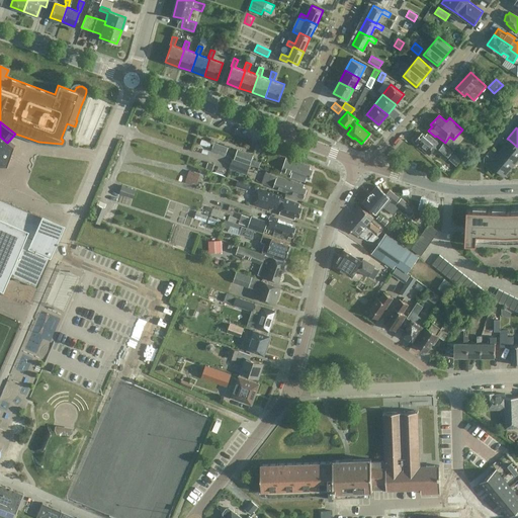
[(426,136),(423,133),(416,141),(419,143),(417,145),(429,155),(434,150),(436,152),(438,150),(447,158),(452,152),(442,144),(441,146),(427,134),(426,136)]
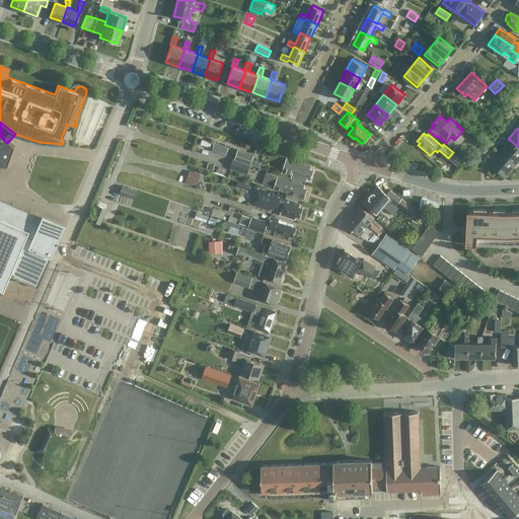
[(0,165),(6,166),(13,147),(0,137),(0,165)]
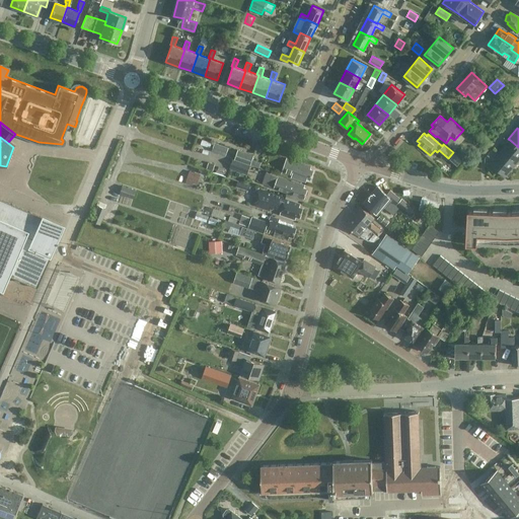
[(501,152),(515,164),(518,159),(518,147),(510,140),(501,152)]
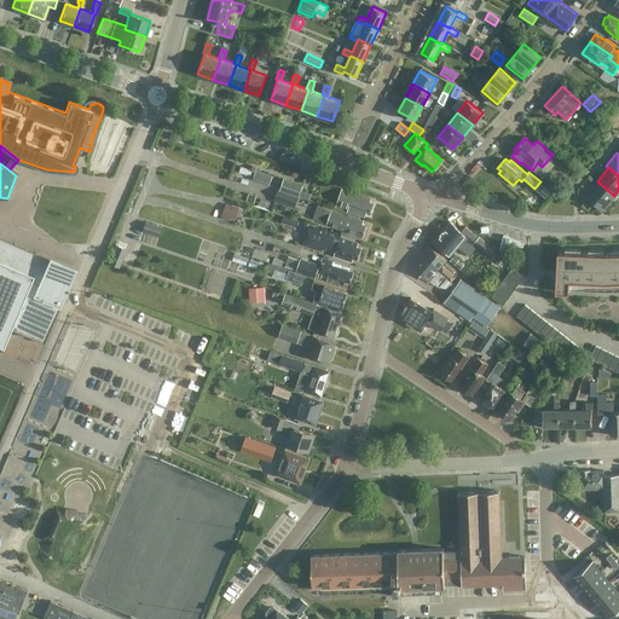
[(253,180),(268,186),(272,175),(256,169),(253,180)]
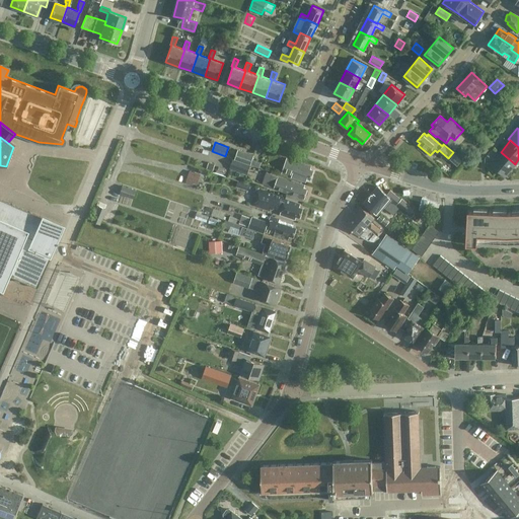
[(238,150),(234,160),(249,165),(249,164),(258,167),(261,162),(251,159),(253,155),(238,150)]
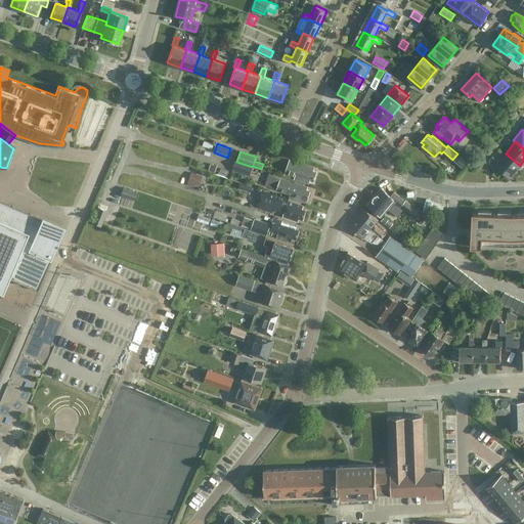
[(511,177),(520,166),(506,154),(496,165),(511,177)]
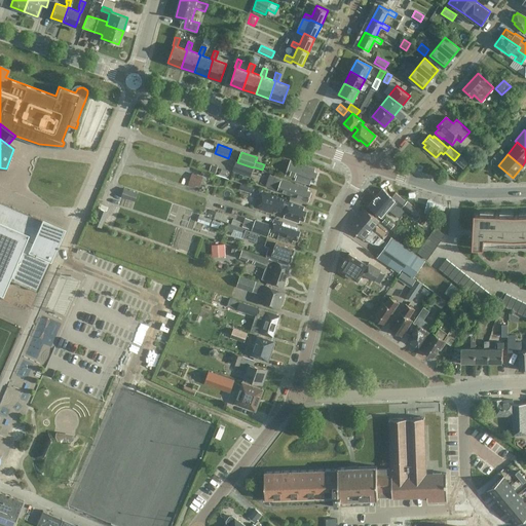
[(314,182),(317,173),(314,172),(315,168),(291,160),(286,176),(310,184),(311,181),(314,182)]
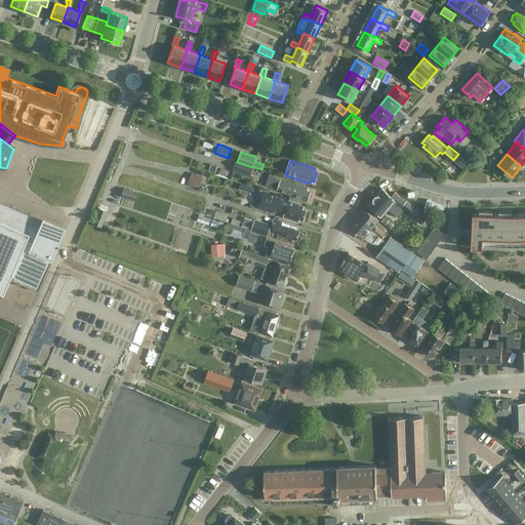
[(236,161),(233,170),(249,176),(252,167),(237,162),(236,161)]
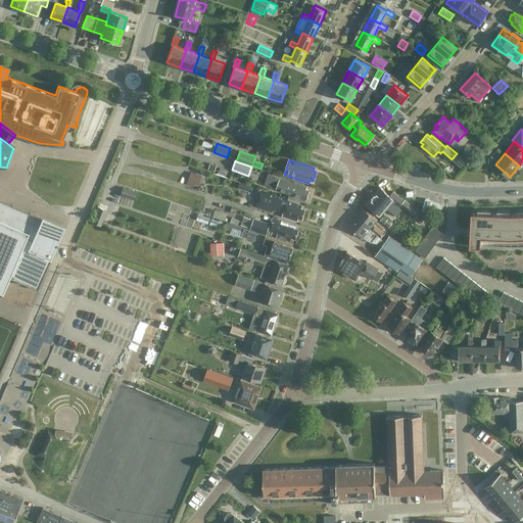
[(215,173),(217,167),(210,164),(208,171),(215,173)]
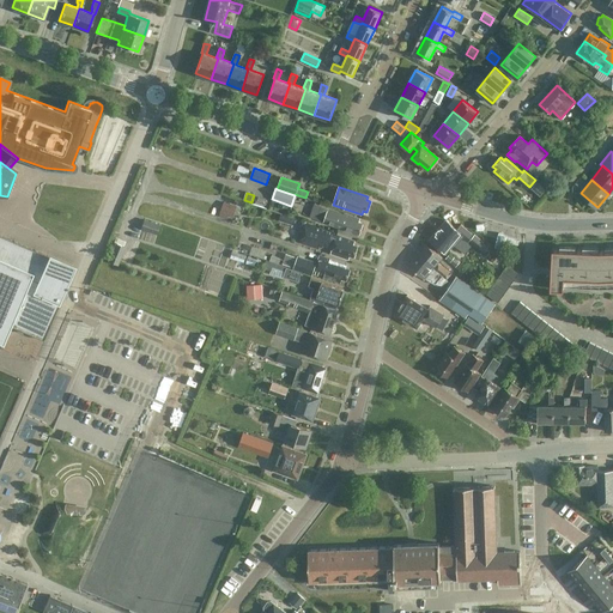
[(236,206),(224,201),(218,216),(226,219),(228,216),(232,217),(236,206)]
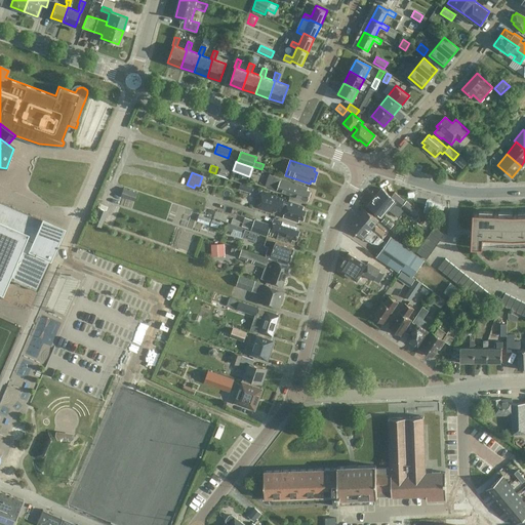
[(294,184),(281,179),(269,174),(265,187),(290,195),(289,197),(301,201),(306,203),(306,201),(307,200),(308,200),(311,191),(308,190),(309,187),(294,183),(294,184)]
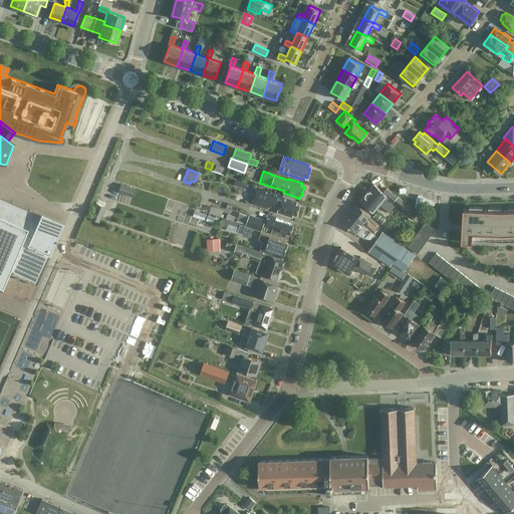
[(117,192),(132,197),(135,188),(120,183),(117,192)]
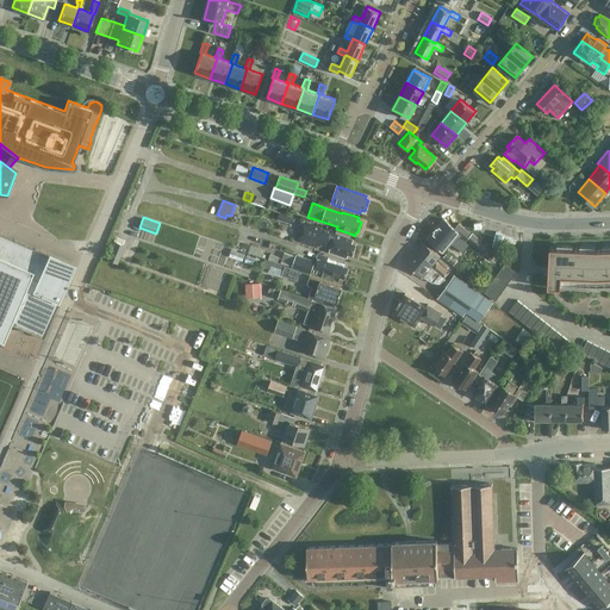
[(454,228),(444,219),(428,237),(443,251),(453,241),(454,243),(460,237),(465,241),(466,240),(475,248),(481,241),(472,232),(471,234),(459,223),(454,228)]
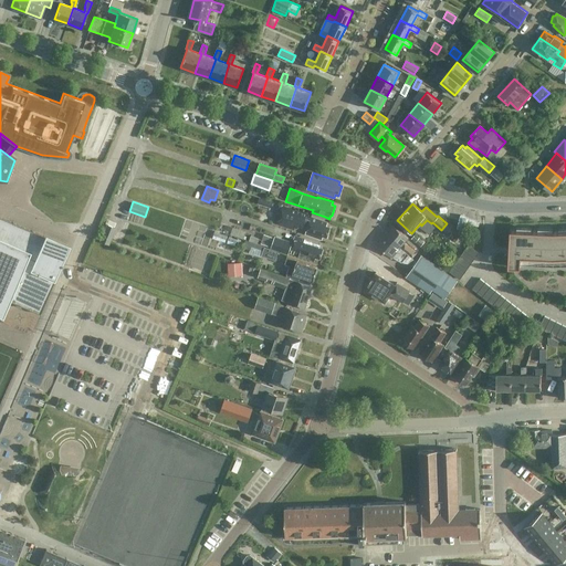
[(327,226),(327,223),(282,208),(278,222),(293,228),(295,224),(303,228),(304,224),(307,227),(305,233),(322,239),(323,236),(327,237),(331,227),(327,226)]
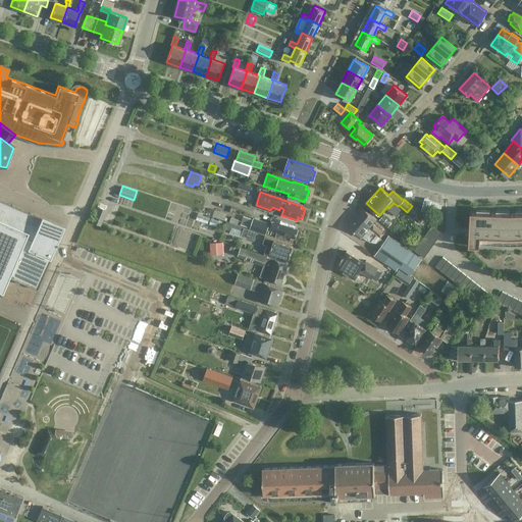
[(0,292),(7,276),(17,280),(36,289),(37,289),(62,228),(39,218),(4,203),(0,201),(0,292)]
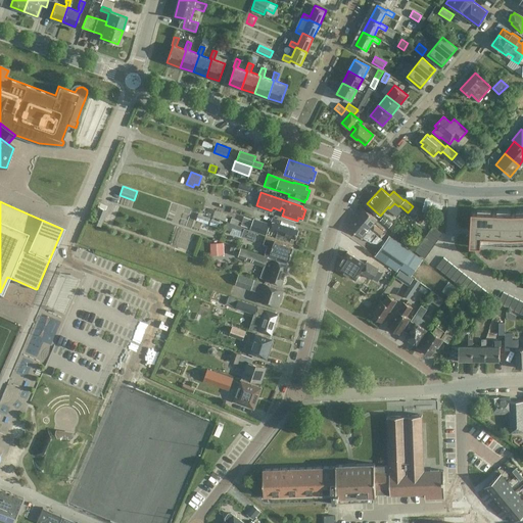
[(99,203),(92,223),(100,226),(108,207),(99,203)]
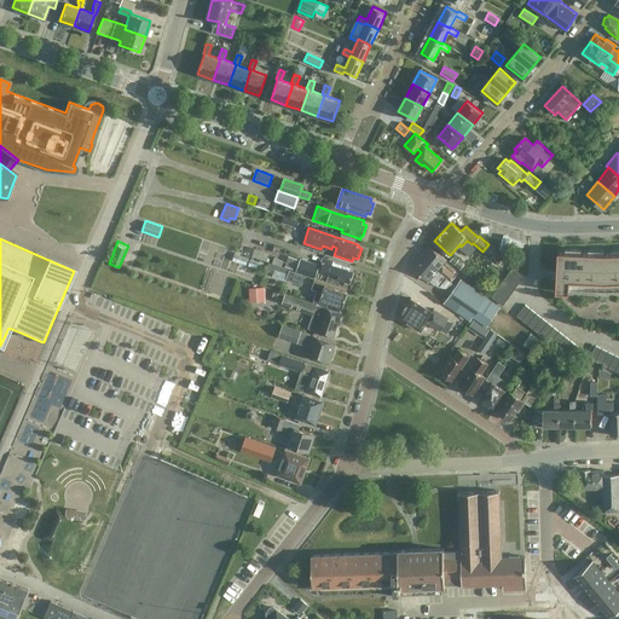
[(452,282),(456,277),(456,276),(443,265),(447,260),(446,259),(431,246),(423,254),(422,256),(417,261),(412,267),(427,279),(429,281),(431,282),(439,288),(446,278),(451,282),(452,282)]
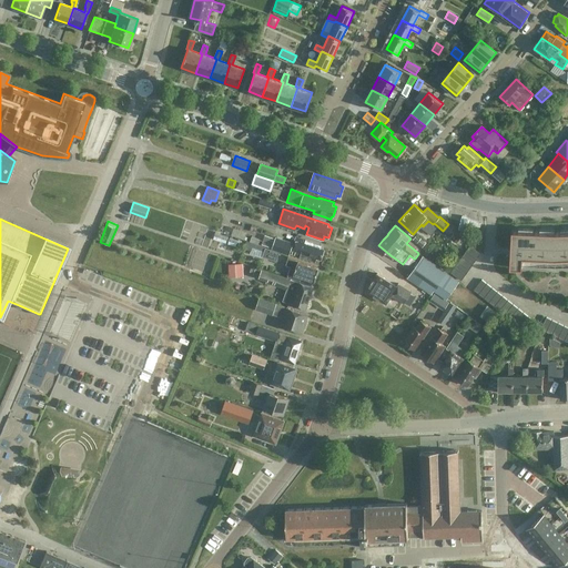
[(235,234),(247,239),(250,233),(237,227),(235,234)]
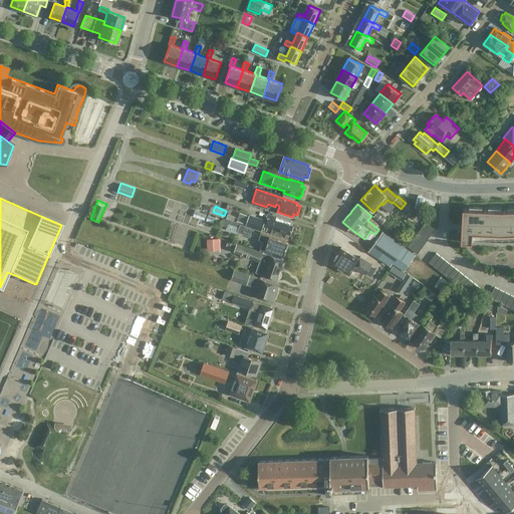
[(513,210),(507,211),(463,209),(462,242),(473,242),(473,233),(500,234),(513,233),(513,210)]
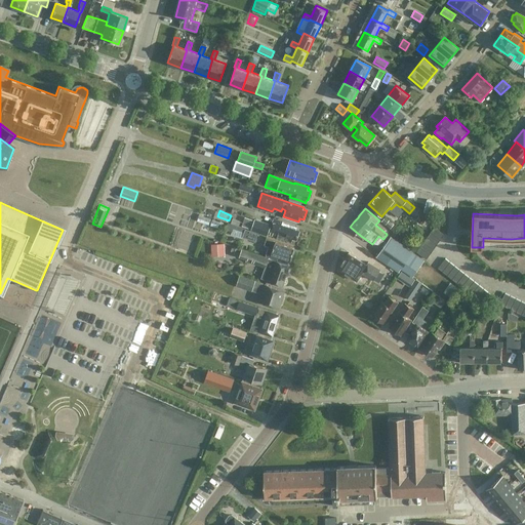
[(272,225),(254,218),(251,230),(269,236),(269,234),(292,242),(293,239),(296,240),(299,231),(296,230),(297,227),(274,218),(272,225)]
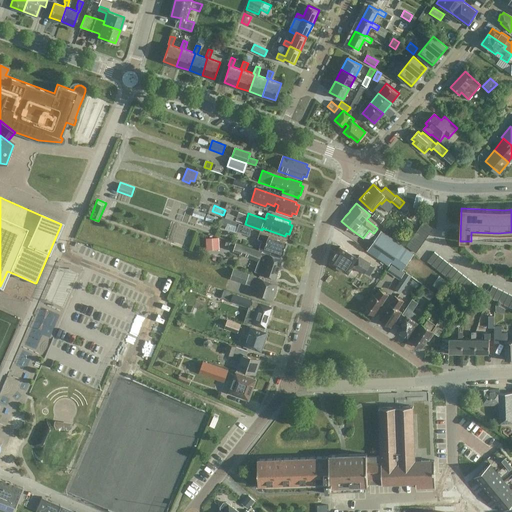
[(249,235),(252,227),(233,220),(225,218),(222,217),(220,223),(226,225),(226,227),(249,235)]
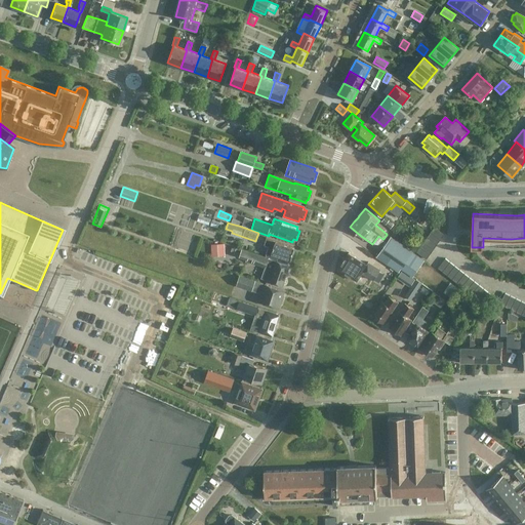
[(431,232),(441,239),(444,234),(434,227),(431,232)]
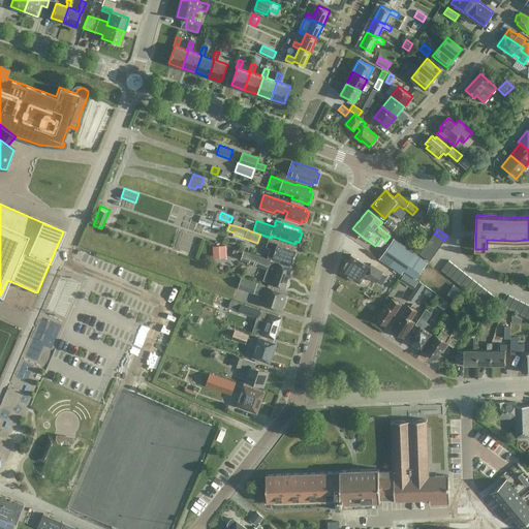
[(440,246),(444,241),(434,234),(430,239),(440,246)]
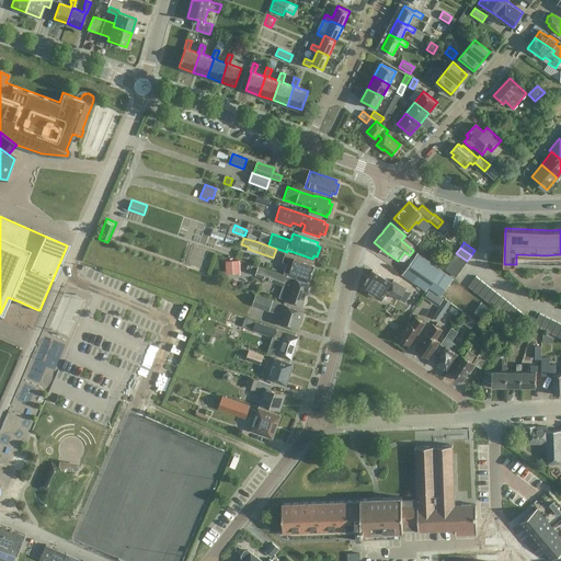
[(441,296),(454,278),(418,253),(413,259),(410,263),(402,275),(425,290),(427,287),(441,296)]
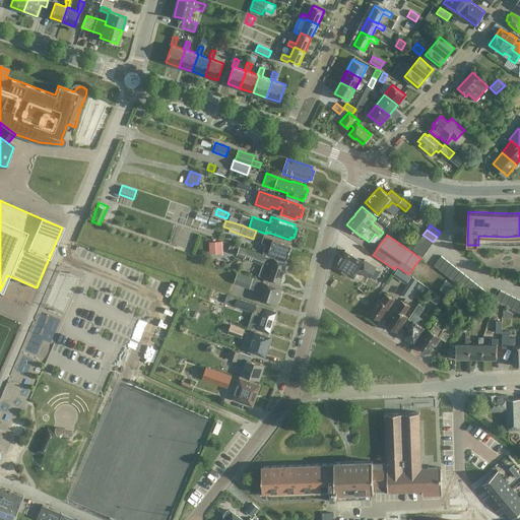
[(430,246),(433,242),(423,235),(419,240),(430,246)]
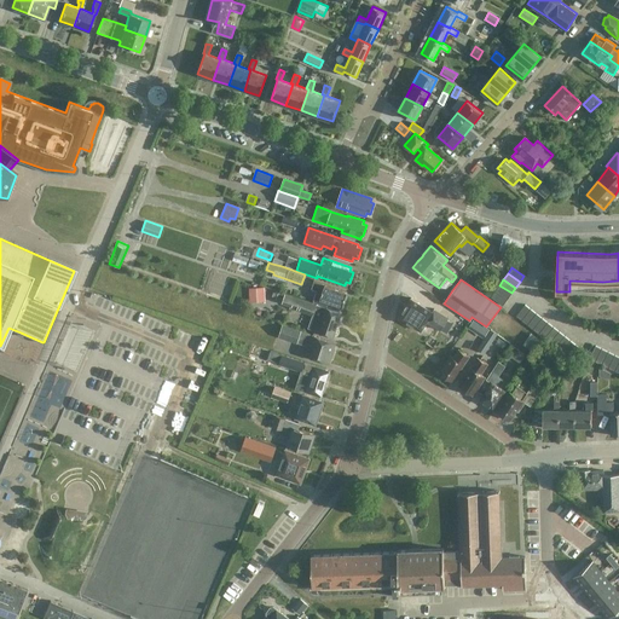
[(347,291),(314,281),(311,290),(316,293),(313,300),(325,304),(324,306),(339,311),(341,305),(342,306),(347,291)]
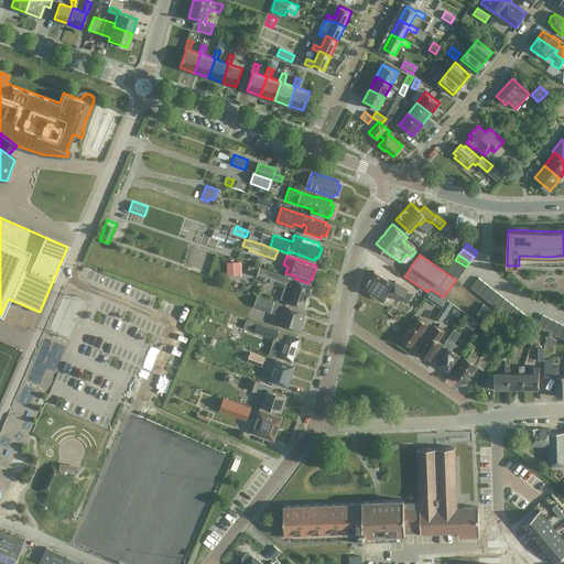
[(462,272),(466,267),(455,260),(451,264),(462,272)]
